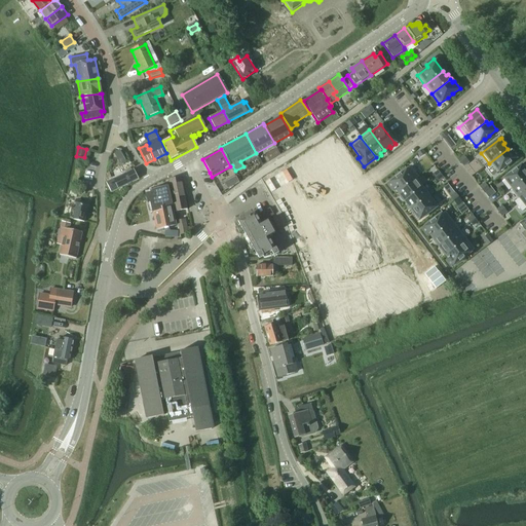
[(508,149),(489,163),(496,173),(505,166),(511,163),(510,162),(518,157),(512,150),(511,151),(511,150),(510,151),(508,149)]
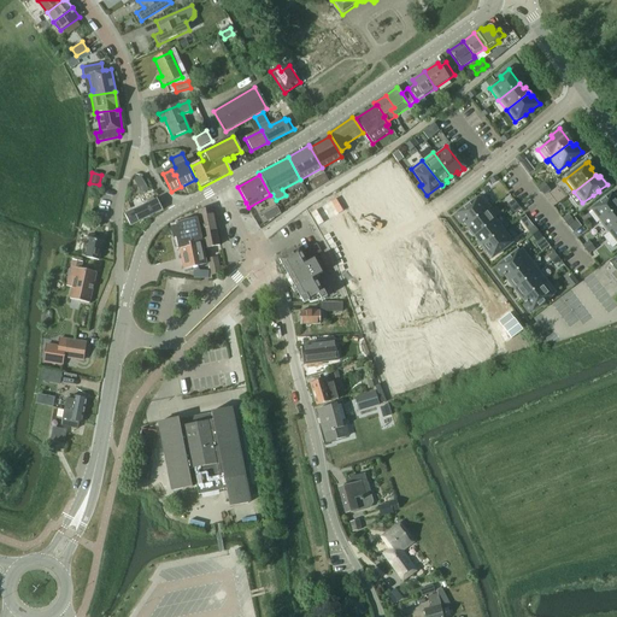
[(140,176),(134,180),(137,188),(145,184),(140,176)]
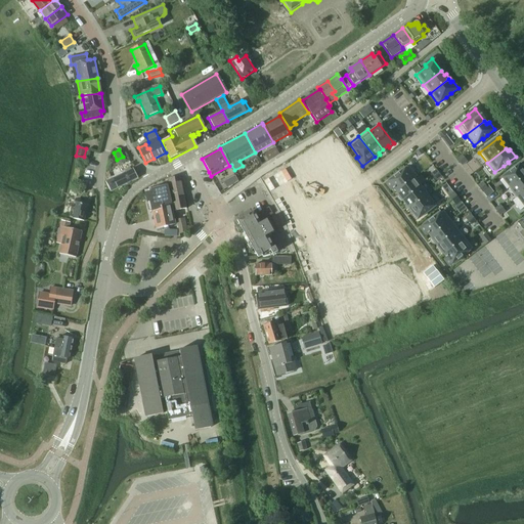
[(509,173),(503,178),(510,187),(508,189),(523,176),(523,167),(521,164),(514,169),(513,169),(509,172),(509,173)]
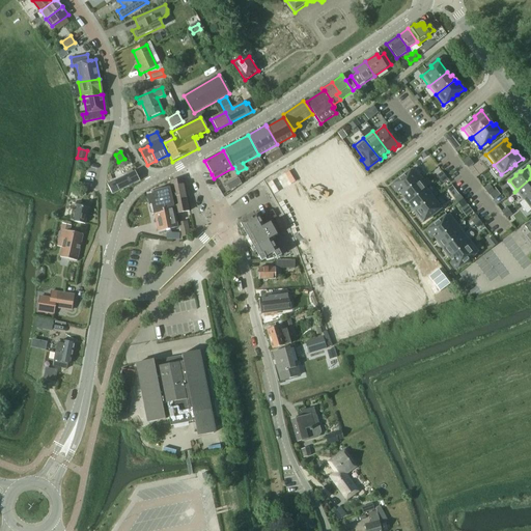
[(398,180),(391,186),(396,193),(397,192),(397,193),(399,192),(401,194),(422,178),(414,168),(403,176),(402,176),(398,179),(398,180)]
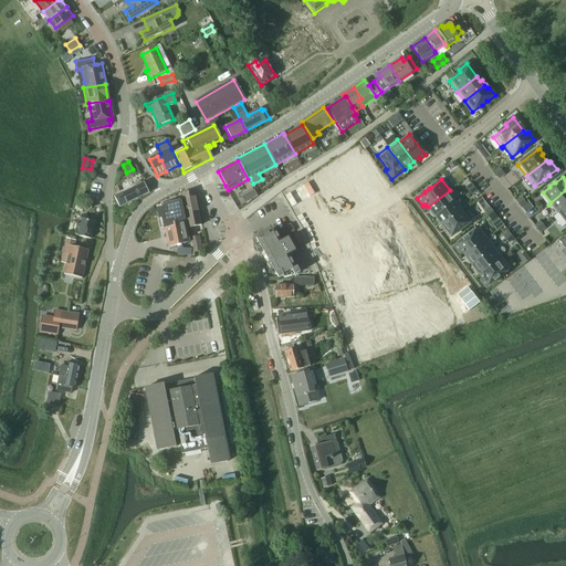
[(148,191),(144,182),(142,182),(140,180),(130,186),(132,188),(121,194),(117,188),(114,189),(115,197),(119,206),(148,191)]
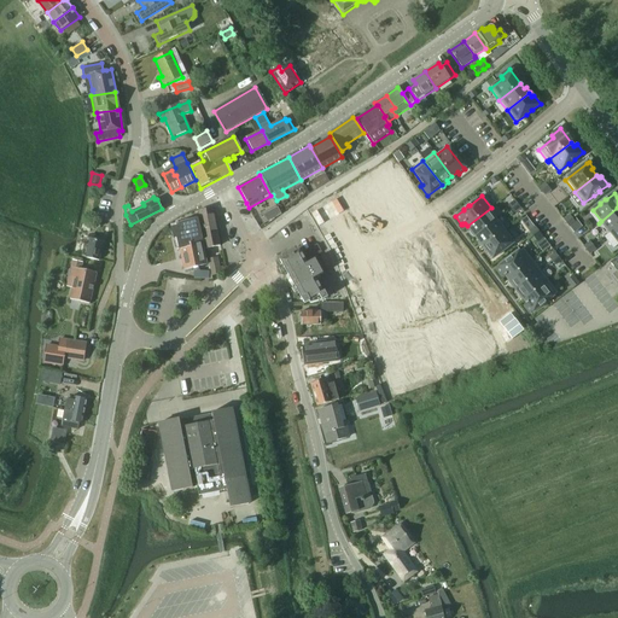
[(491,208),(467,226),(471,231),(468,232),(473,238),(474,237),(496,220),(489,210),(491,208)]
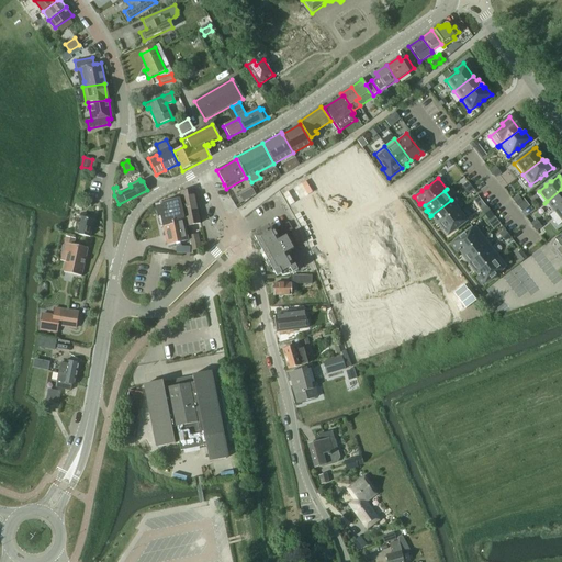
[(561,189),(544,203),(552,213),(561,204),(561,189)]
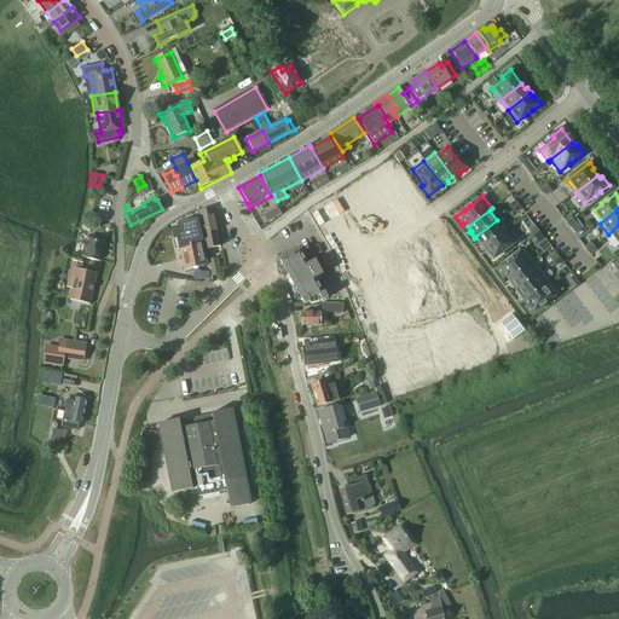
[(220,247),(213,209),(198,212),(207,249),(220,247)]
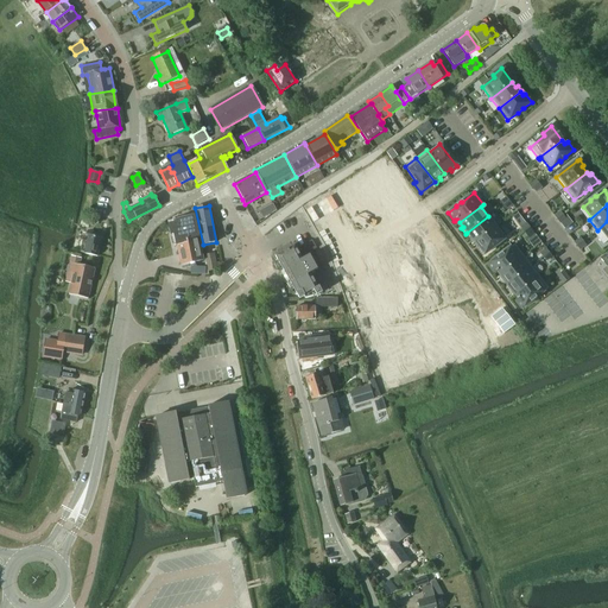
[(203,260),(194,214),(176,217),(177,222),(169,223),(173,245),(177,245),(182,265),(203,260)]
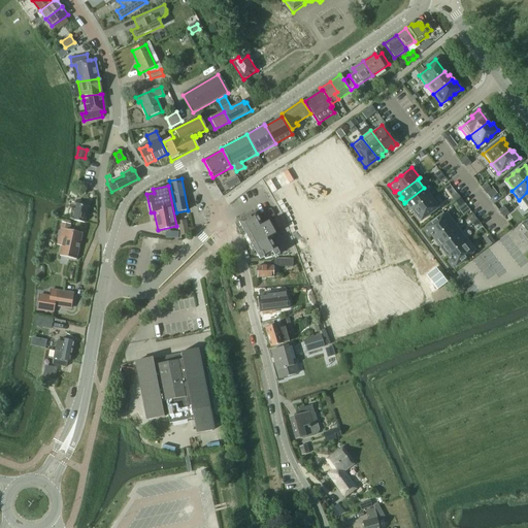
[(424,188),(405,202),(413,210),(431,197),(424,188)]
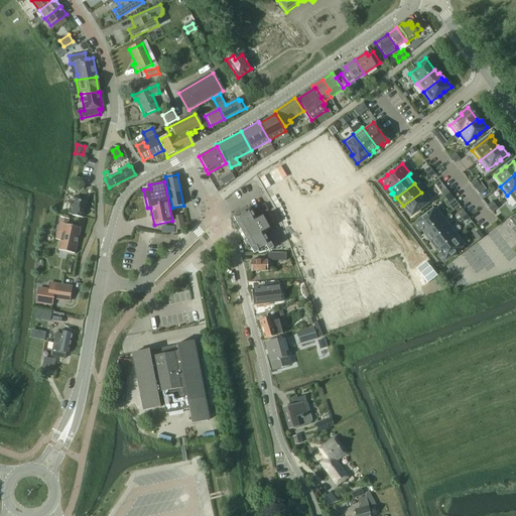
[(515,187),(507,196),(509,195),(515,203),(515,187)]
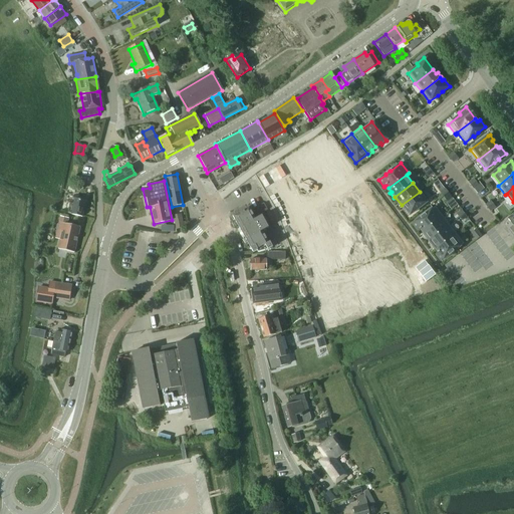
[(420,192),(402,205),(409,215),(428,202),(420,192)]
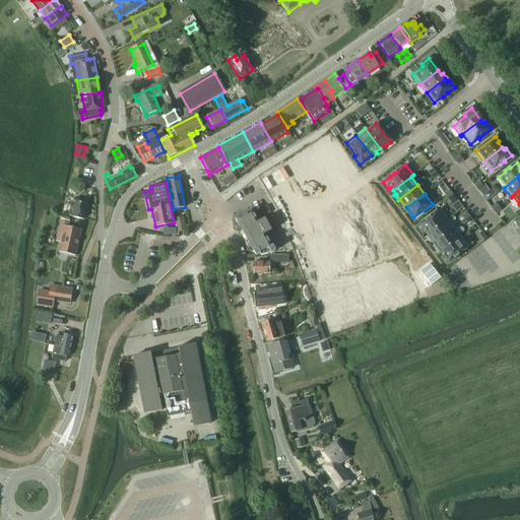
[(452,194),(447,198),(452,204),(457,201),(452,194)]
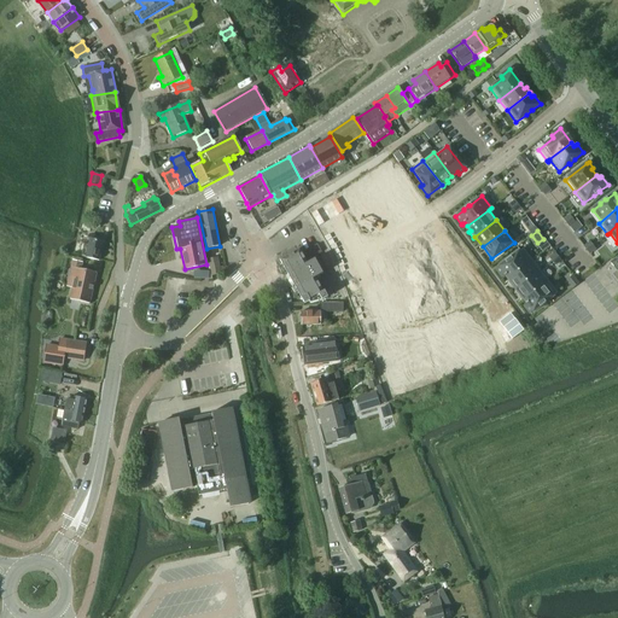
[(83,246),(81,257),(98,261),(101,243),(103,238),(89,235),(87,246),(83,246)]
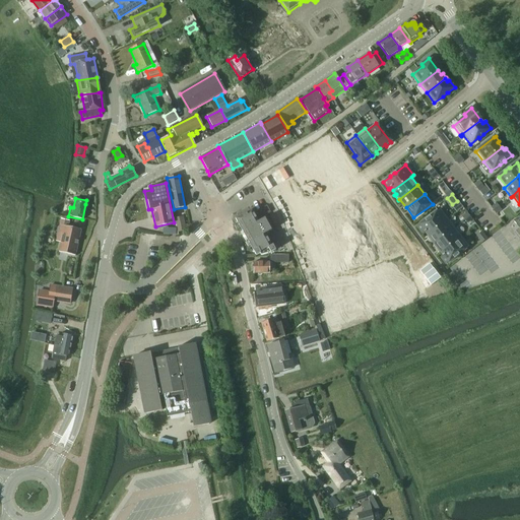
[(266,234),(271,231),(264,218),(259,221),(252,209),(235,219),(256,256),(260,254),(261,256),(271,253),(275,250),(266,234)]
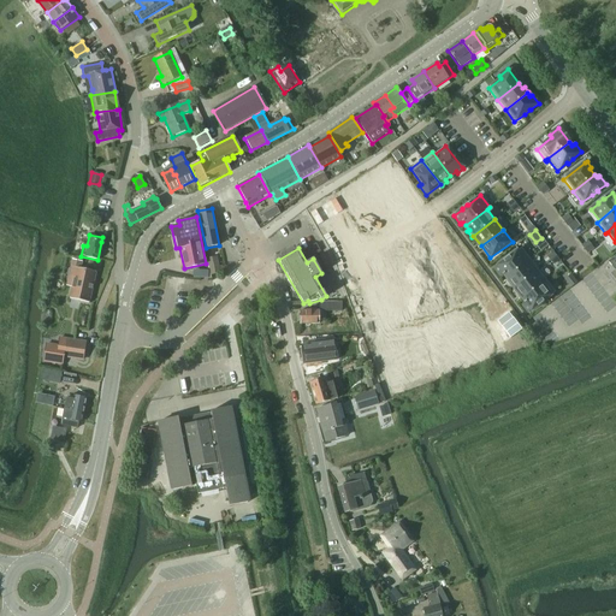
[(503,261),(493,268),(501,277),(502,276),(503,274),(505,278),(529,260),(521,248),(508,258),(502,261),(503,261)]
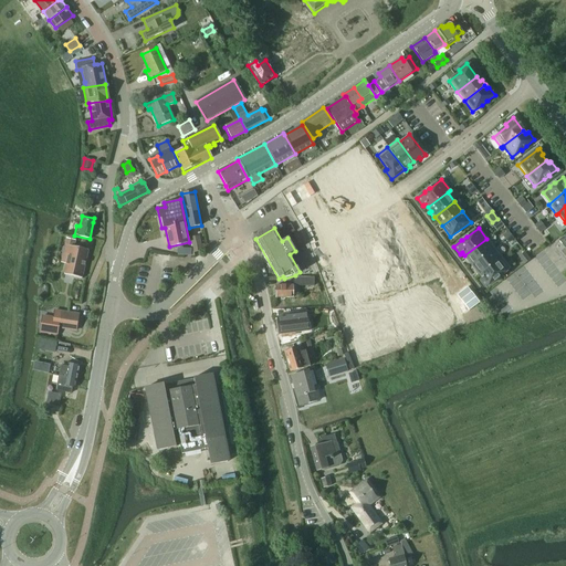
[(199,238),(191,239),(194,252),(201,251),(199,238)]
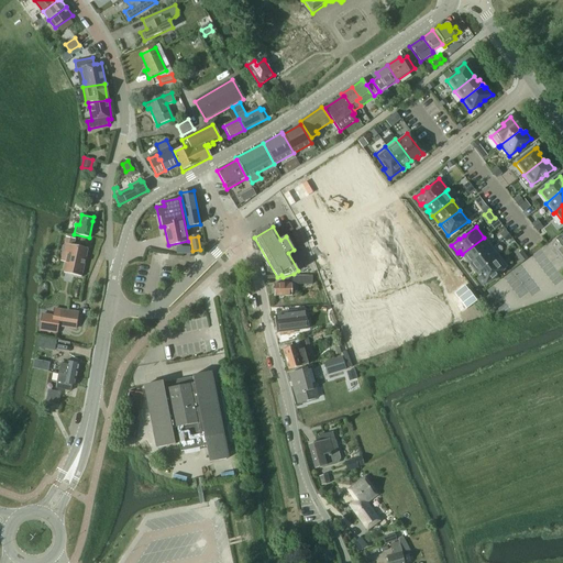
[(69,245),(63,273),(80,277),(87,249),(73,245),(74,240),(66,238),(64,244),(69,245)]
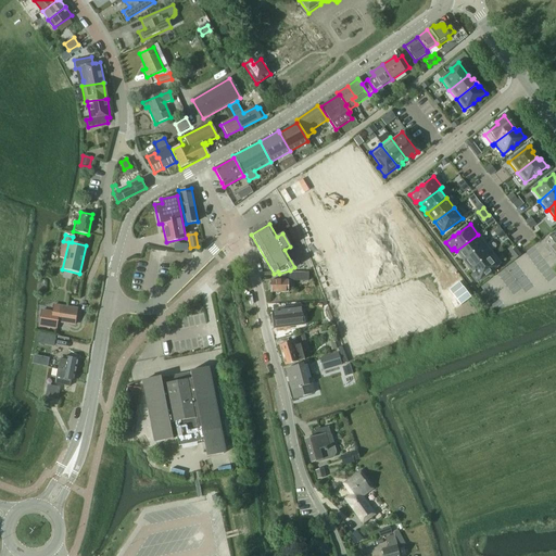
[(478,235),(456,251),(464,261),(485,243),(478,235)]
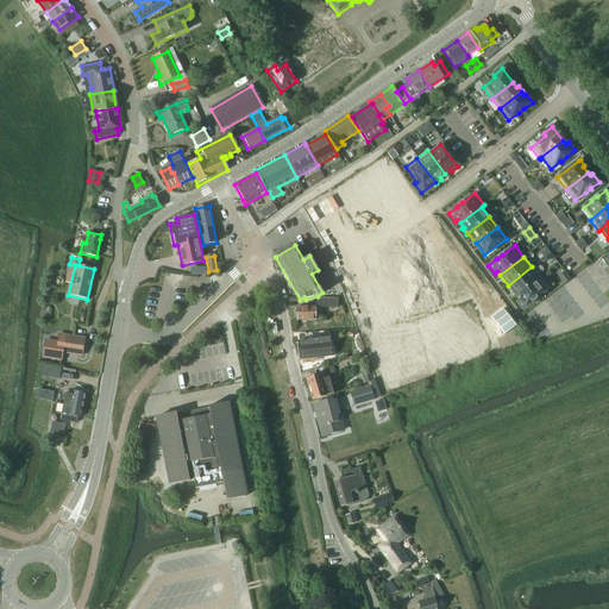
[(508,286),(507,287),(510,292),(512,290),(516,295),(540,277),(532,267),(508,286)]
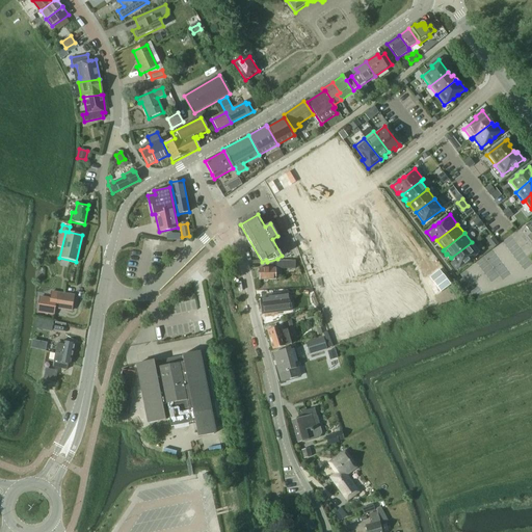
[(493,237),(487,241),(493,248),(498,244),(493,237)]
